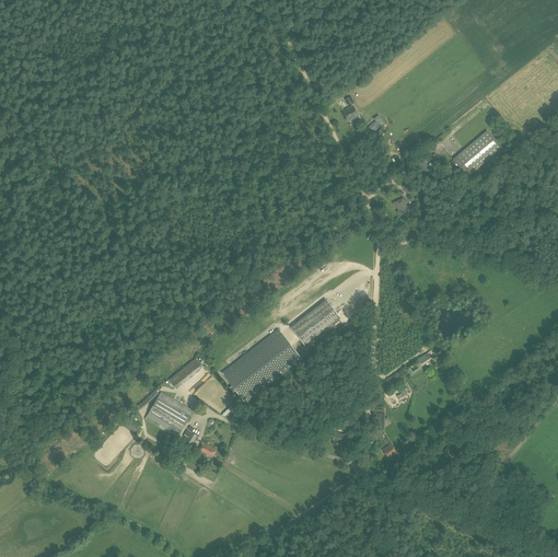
[(343,96),(346,102),(351,99),(349,93),(343,96)]
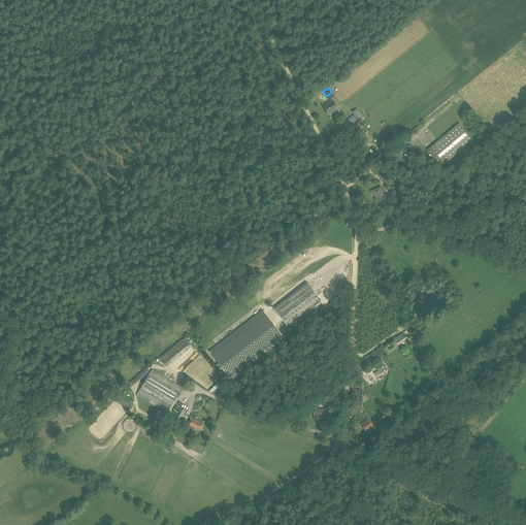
[(326,111),(335,105),(331,97),(321,102),(326,111)]
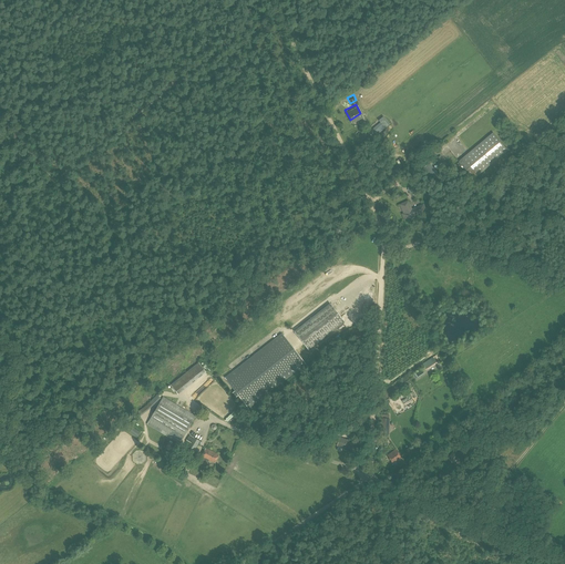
[(376,118),(378,119),(382,125),(388,121),(381,113),(376,118)]
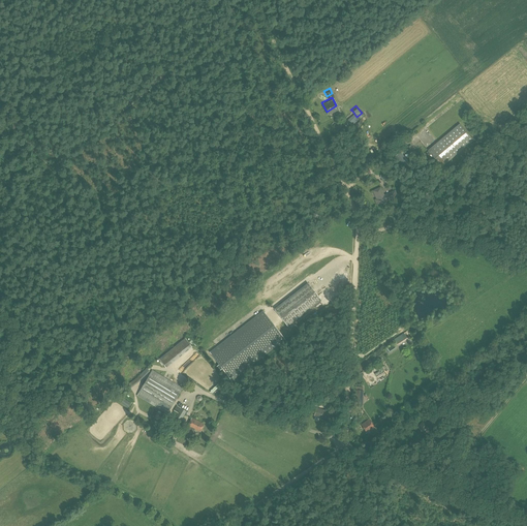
[(357,117),(352,111),(345,117),(349,122),(357,117)]
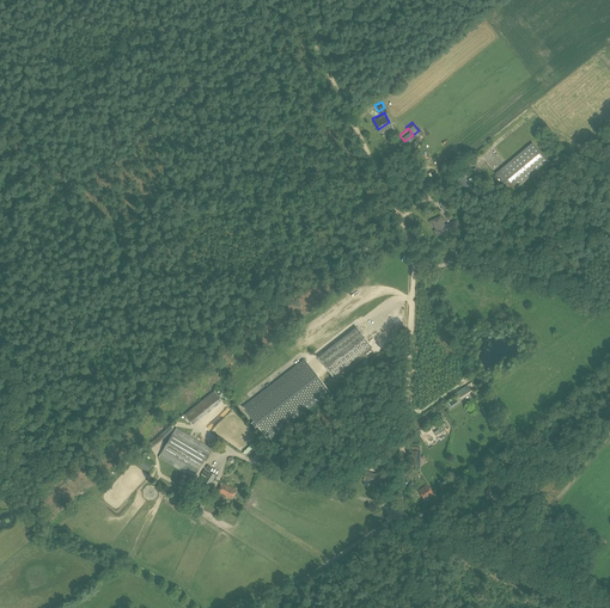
[(493,171),(510,190),(547,159),(530,140),(493,171)]
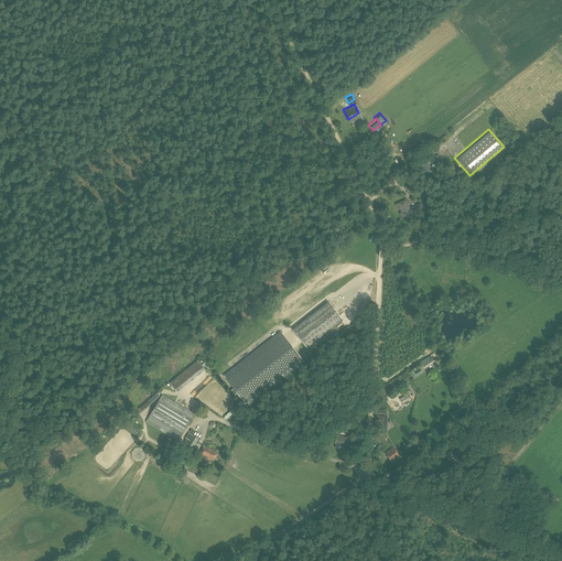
[(431,155),(439,166),(444,162),(436,151),(431,155)]
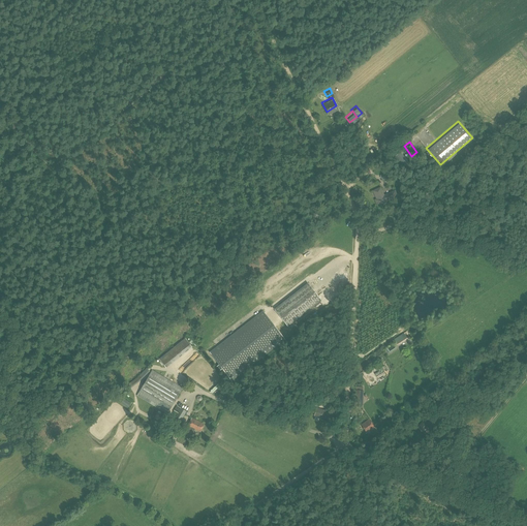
[(394,153),(402,163),(407,159),(399,149),(394,153)]
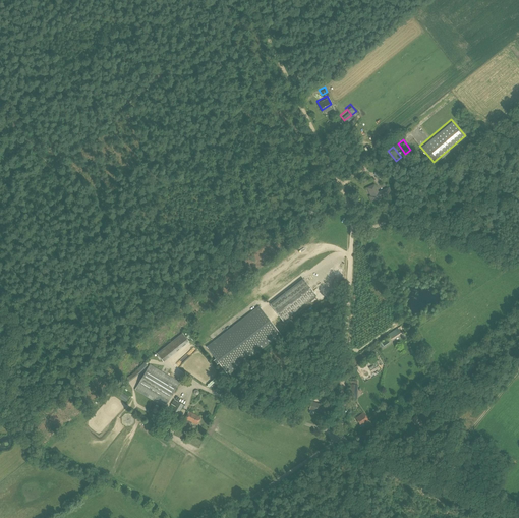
[(367,193),(370,199),(390,190),(388,185),(381,188),(377,190),(373,182),(365,185),(369,193),(367,193)]
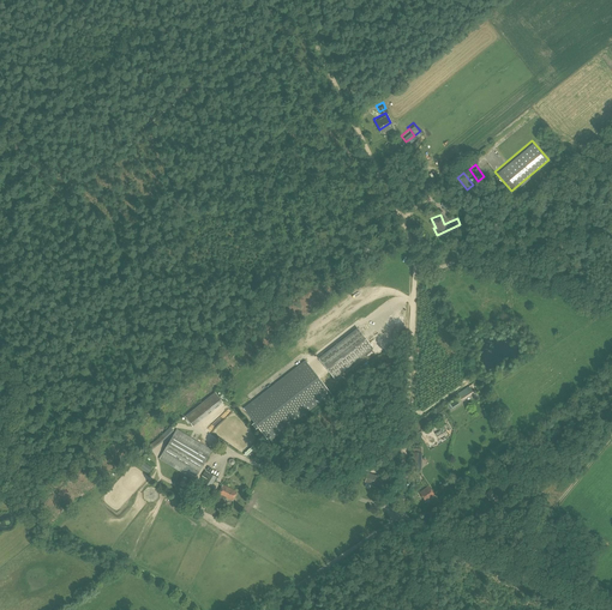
[(316,355),(331,375),(371,345),(355,325),(316,355)]
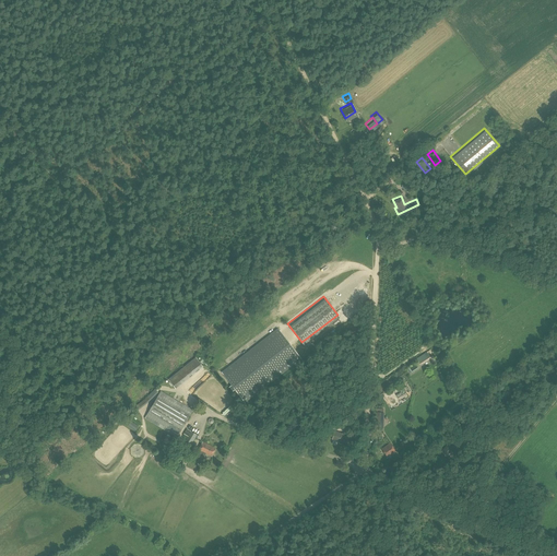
[(220,369),(243,400),(299,356),(275,326),(220,369)]
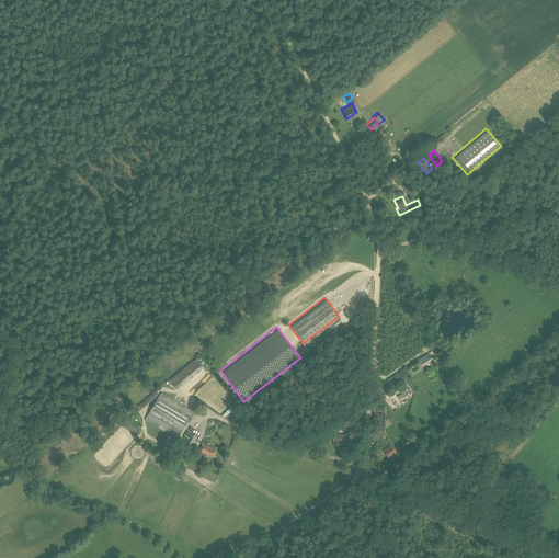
[(418,360),(420,363),(430,356),(429,353),(418,360)]
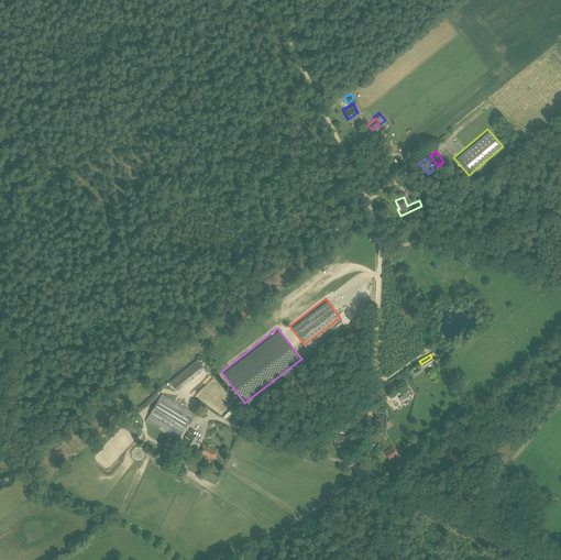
[(167,379),(175,388),(202,366),(195,357),(167,379)]
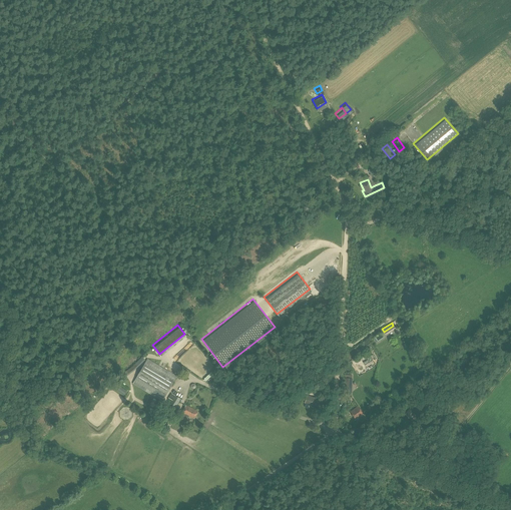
[(344,353),(346,357),(356,351),(356,350),(359,348),(369,342),(367,340),(344,353)]
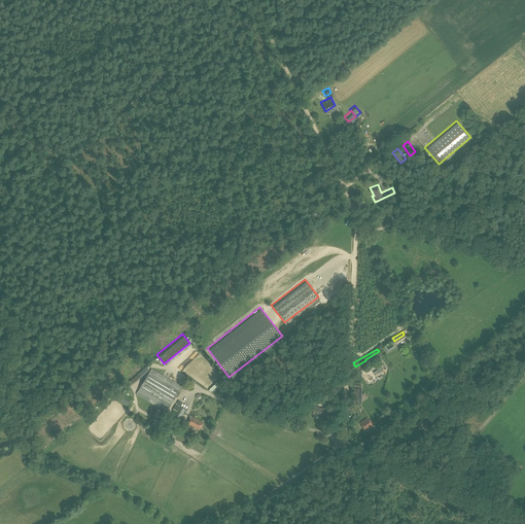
[(124,382),(126,385),(137,377),(147,367),(144,363),(134,374),(124,382)]
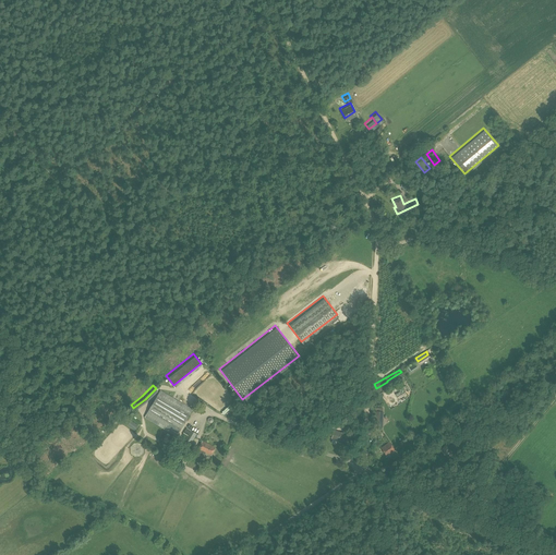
[(393,410),(411,401),(402,386),(400,387),(401,389),(386,397),(393,410)]
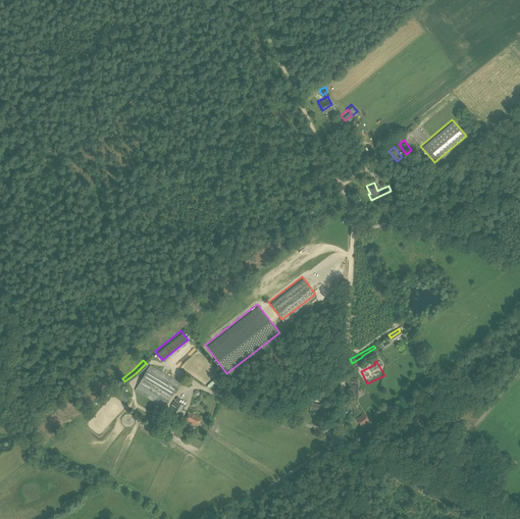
[(134,387),(163,405),(178,380),(148,362),(134,387)]
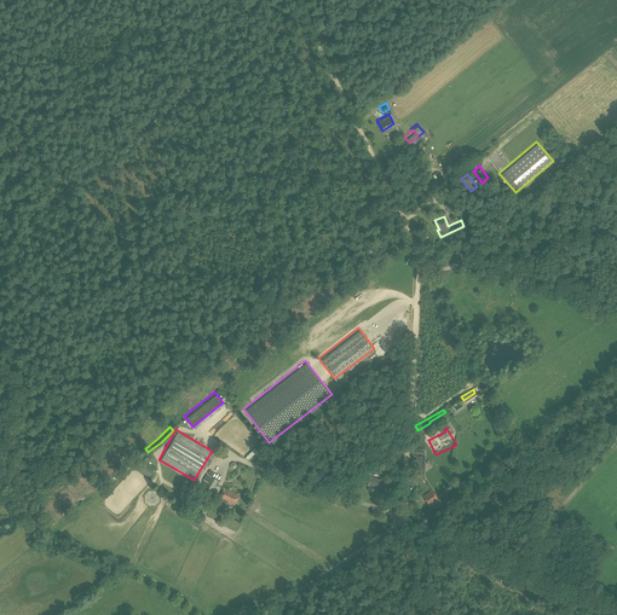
[(413,470),(422,471),(424,453),(422,453),(422,448),(414,448),(413,470)]
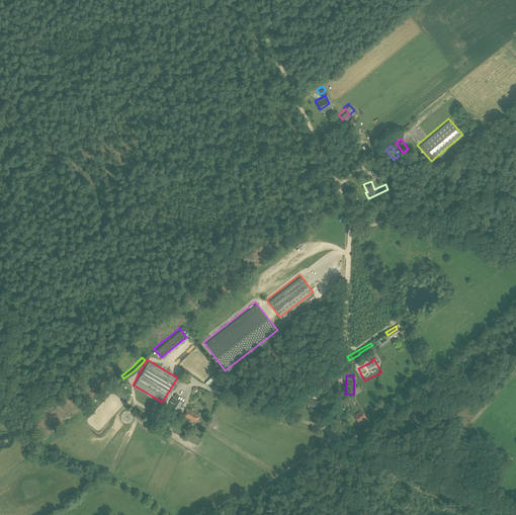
[(116,392),(123,397),(126,393),(119,388),(116,392)]
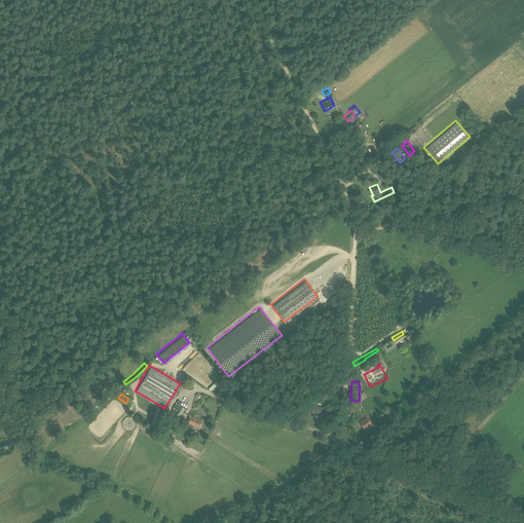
[(171,413),(177,417),(184,406),(174,401),(171,405),(175,407),(171,413)]
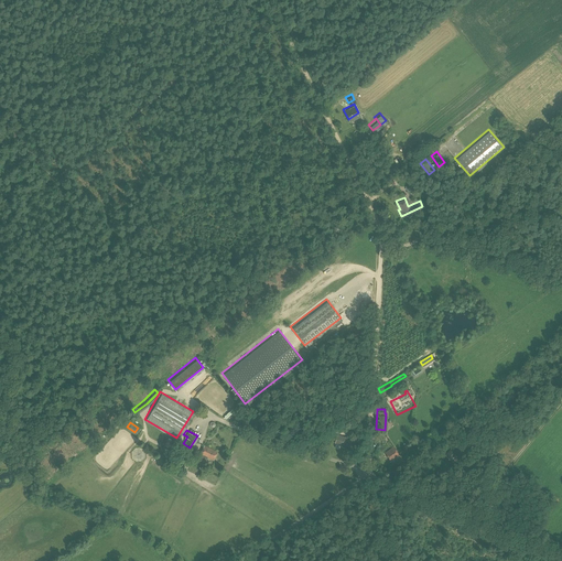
[(206,431),(197,432),(198,441),(207,440),(206,431)]
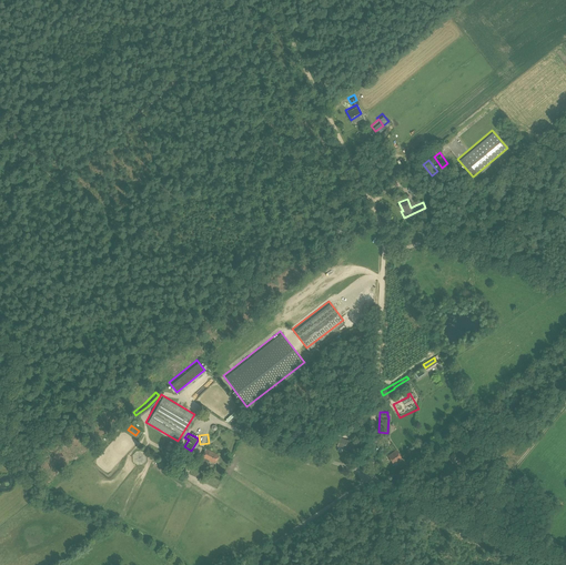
[(335,443),(350,447),(352,440),(344,437),(344,436),(337,435),(335,443)]
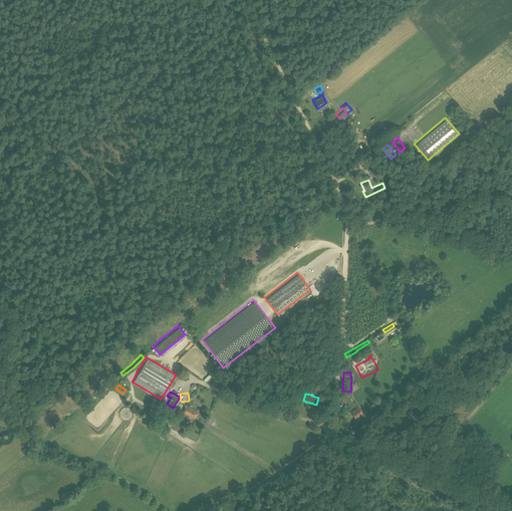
[(181,418),(186,420),(187,417),(187,415),(193,417),(196,409),(184,404),(181,411),(183,413),(181,418)]
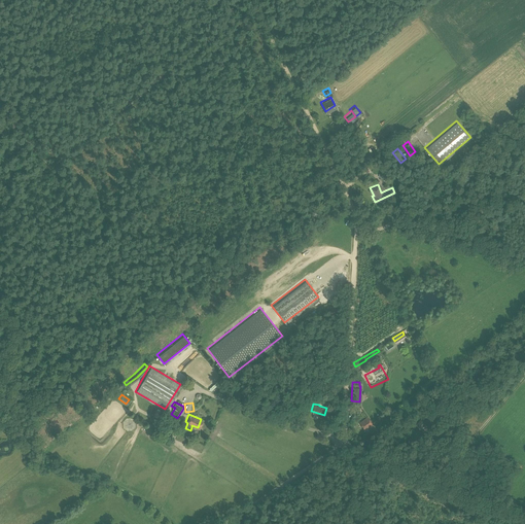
[(357,420),(364,430),(373,425),(372,422),(371,423),(365,414),(363,415),(363,416),(357,420)]
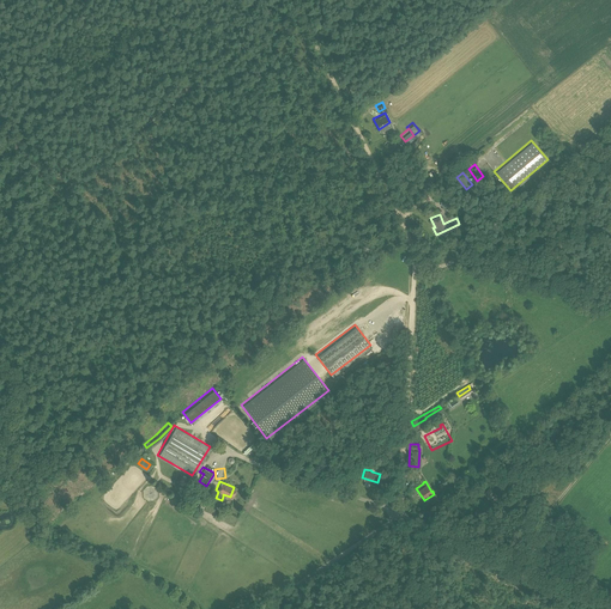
[(482,491),(487,494),(491,489),(494,492),(497,487),(490,481),(482,491)]
